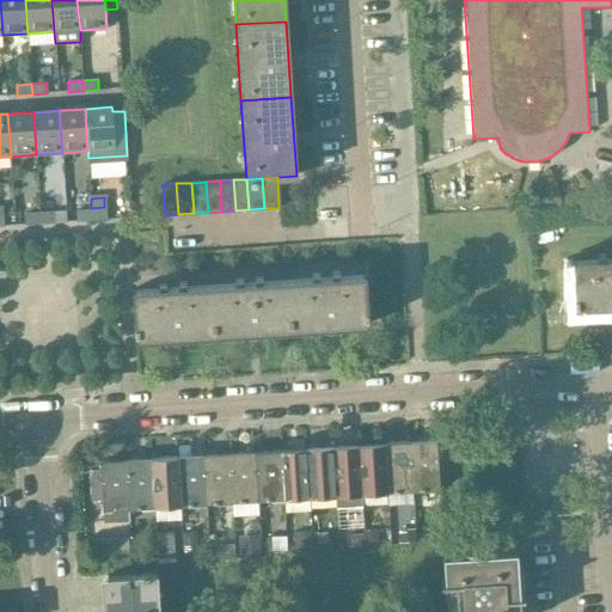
[(106,208),(91,209),(92,220),(106,219),(106,208)]
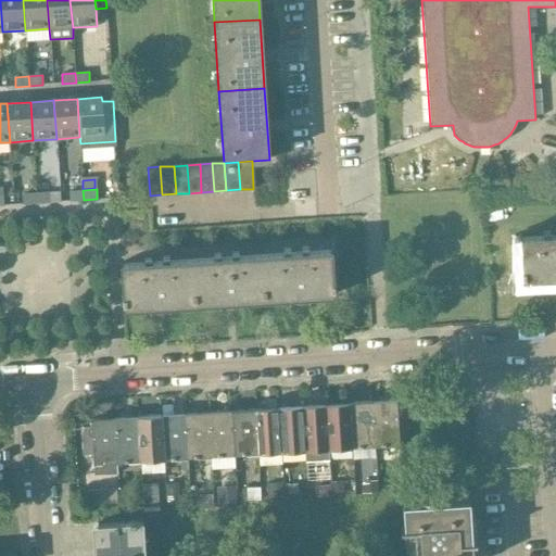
[(70,201),(84,200),(83,190),(68,191),(70,201)]
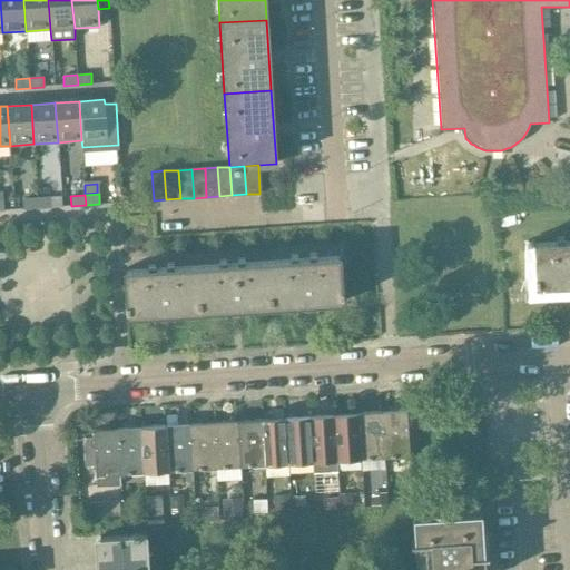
[(51,197),(37,198),(38,208),(51,207),(51,197)]
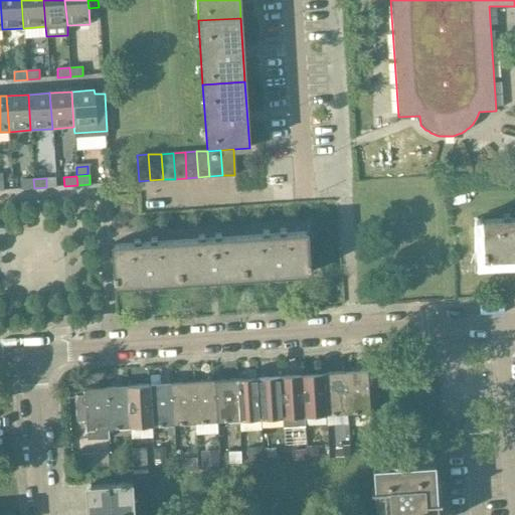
[(21,189),(34,188),(33,179),(20,180),(21,189)]
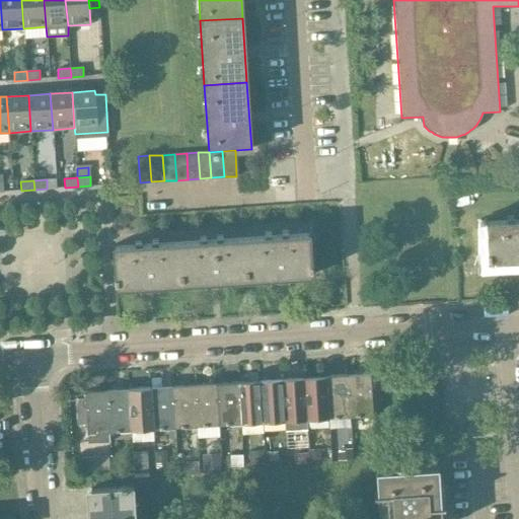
[(518,218),(485,221),(487,264),(518,261),(518,218)]
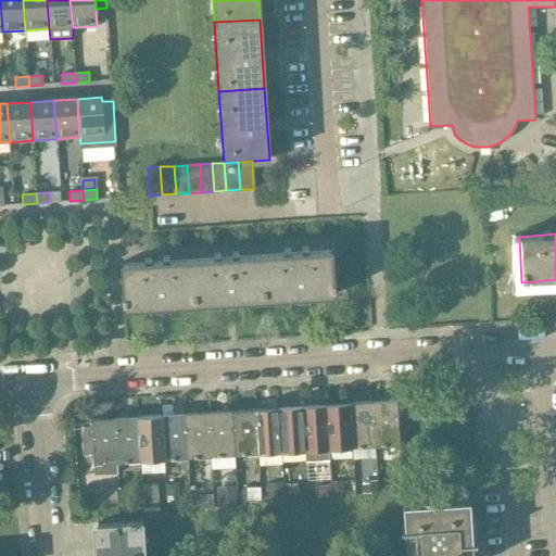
[(331,249),(260,254),(263,300),(298,297),(335,294),(331,249)]
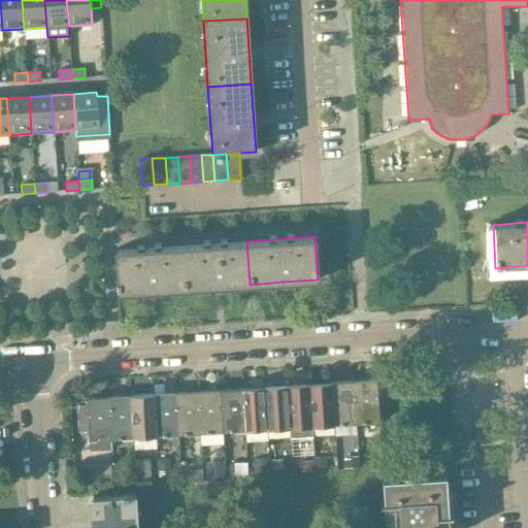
[(246,241),(180,245),(184,289),(217,287),(250,285),(246,241)]
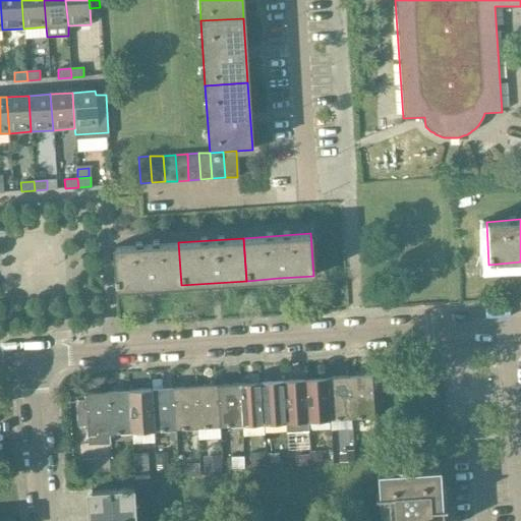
[(178,242),(113,246),(115,289),(149,287),(181,285),(178,242)]
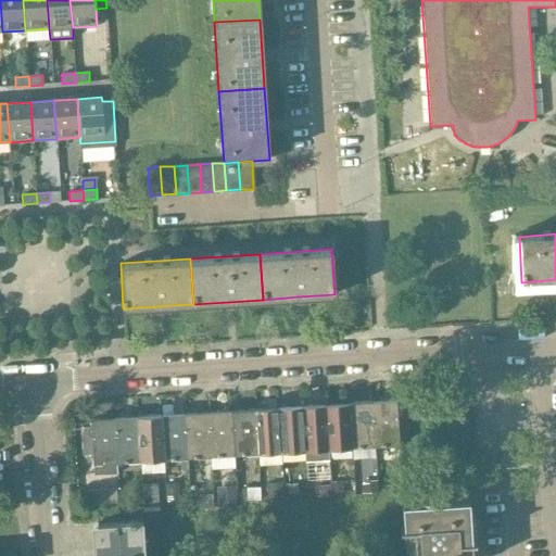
[(422,411),(421,397),(412,399),(413,411),(422,411)]
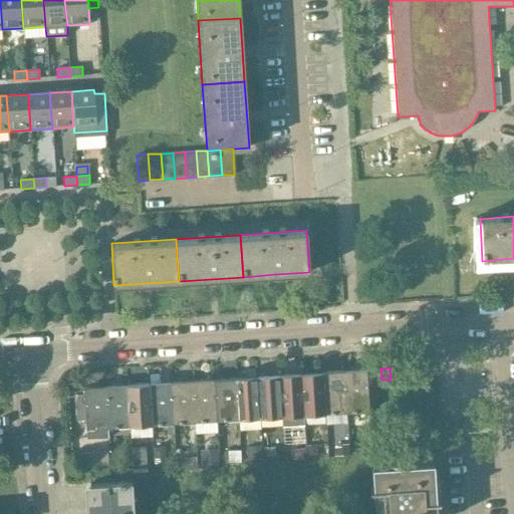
[(365,369),(344,370),(347,412),(368,411),(365,369)]
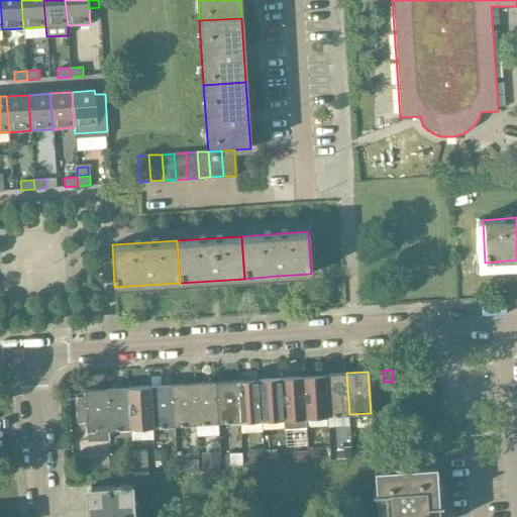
[(346,373),(325,375),(327,416),(349,414),(346,373)]
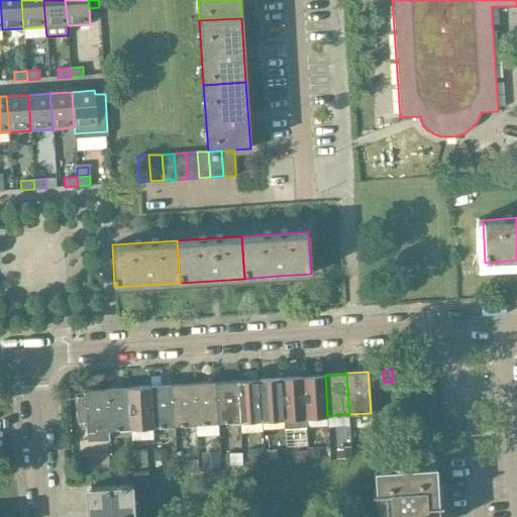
[(325,375),(303,376),(306,417),(327,416),(325,375)]
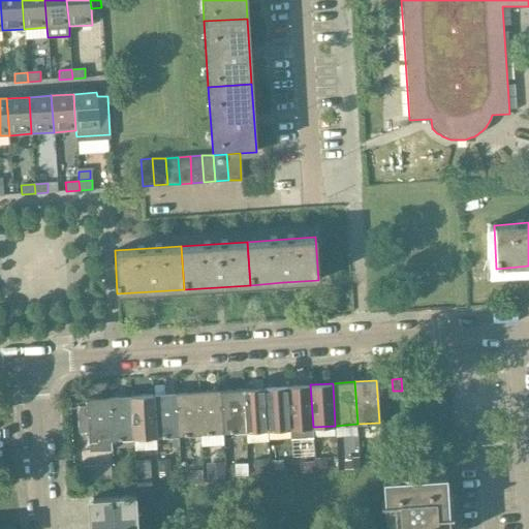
[(313,438),(313,427),(310,384),(287,386),(290,428),(291,439),(313,438)]
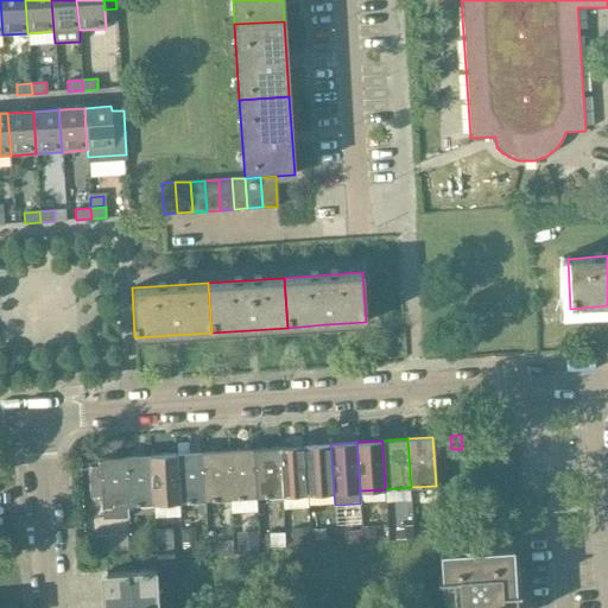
[(330,444),(305,445),(308,494),(334,492),(330,444)]
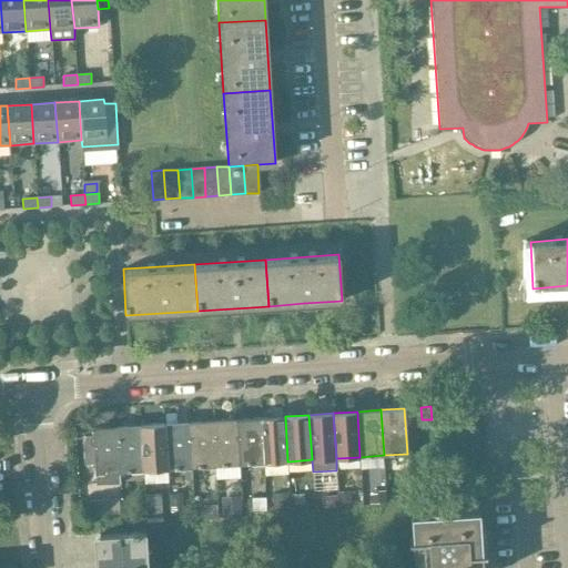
[(285,416),(262,417),(264,463),(287,462),(285,416)]
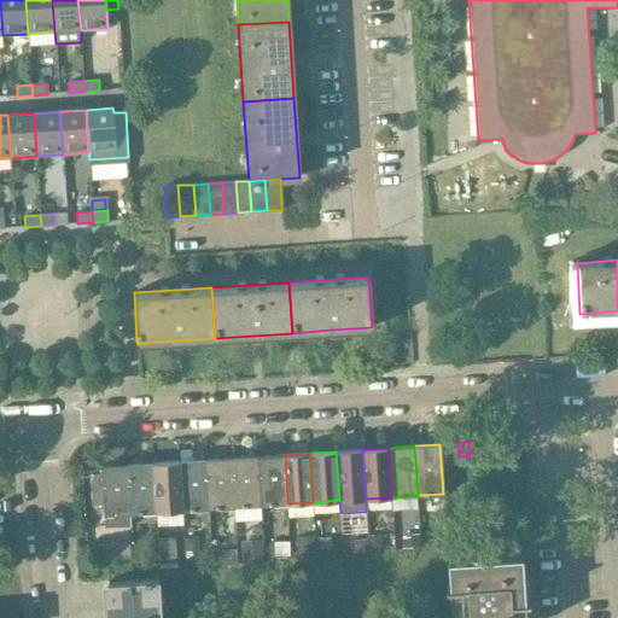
[(285,454),(257,456),(261,506),(287,503),(285,454)]
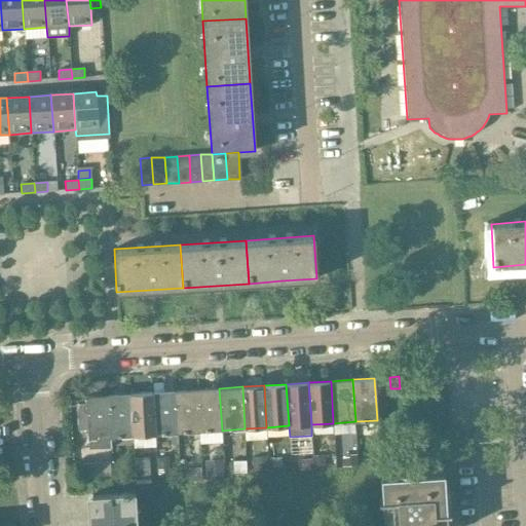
[(219,388),(197,389),(200,431),(222,430),(219,388)]
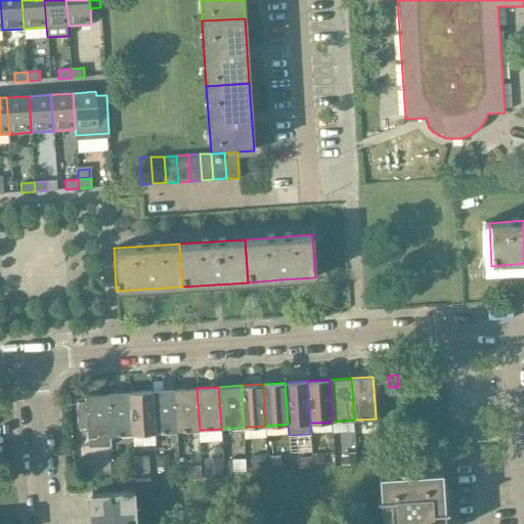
[(197,388),(174,390),(177,431),(200,430),(197,388)]
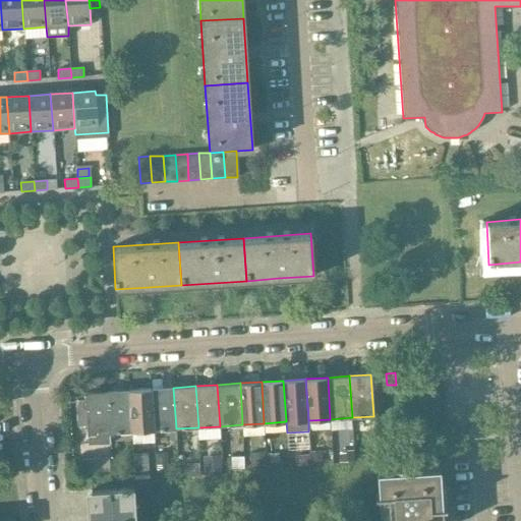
[(173,388),(152,389),(154,430),(176,428),(173,388)]
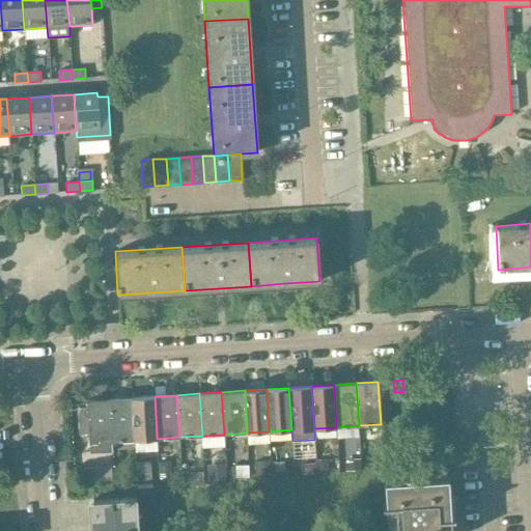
[(157,439),(155,396),(132,397),(135,440),(157,439)]
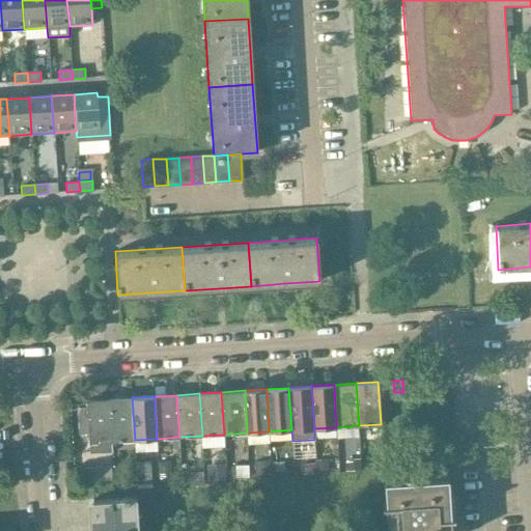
[(132,397),(109,399),(112,442),(135,440),(132,397)]
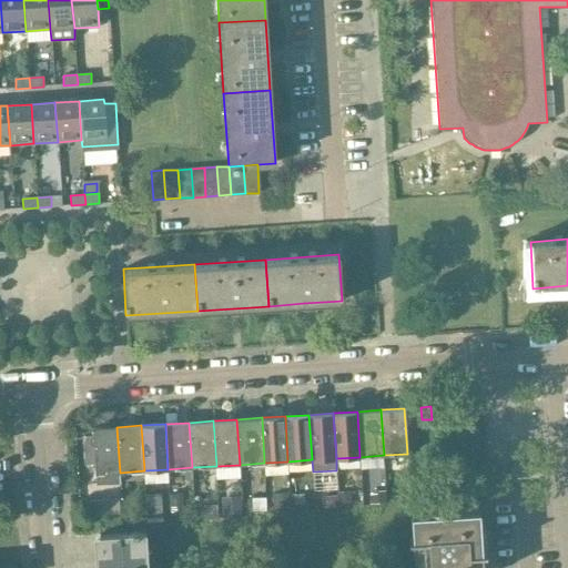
[(95,474),(120,473),(117,427),(92,428),(95,474)]
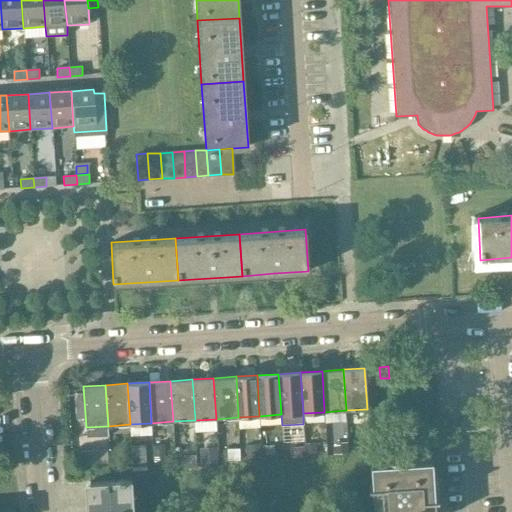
[(131,446),(132,466),(139,466),(139,461),(147,460),(146,445),(131,446)]
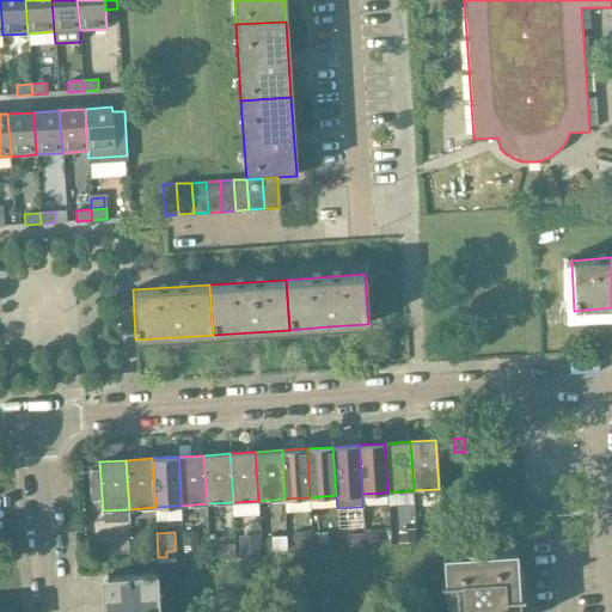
[(195,550),(195,542),(184,542),(184,551),(195,550)]
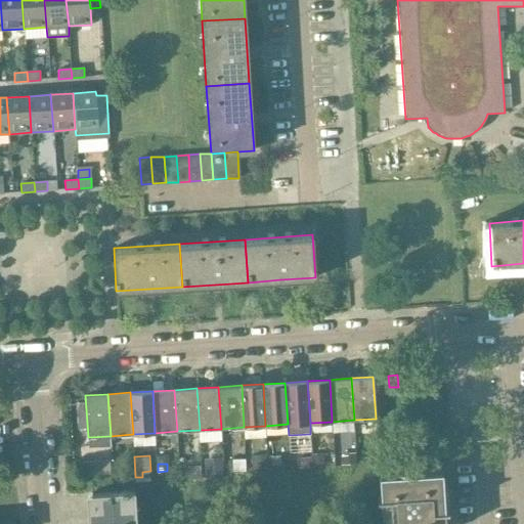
[(158,472),(158,481),(167,481),(167,471),(158,472)]
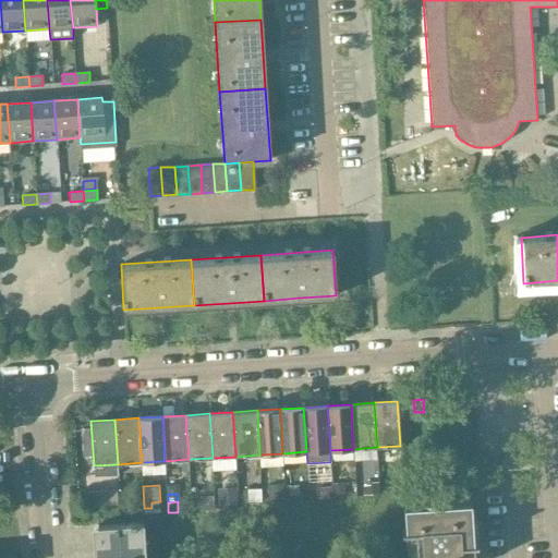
[(471,501),(448,502),(403,506),(407,557),(474,557),(473,542),(477,542),(476,521),(472,521),(471,501)]
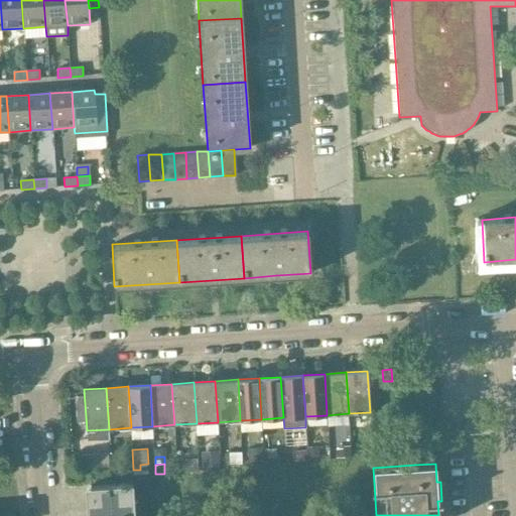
[(90,486),(92,512),(92,515),(133,515),(132,484),(90,486)]
